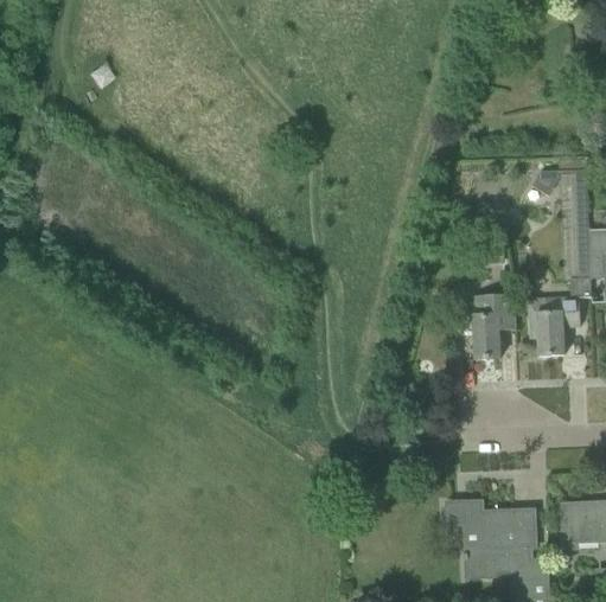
[(586,167),(569,168),(573,279),(589,277),(586,167)]
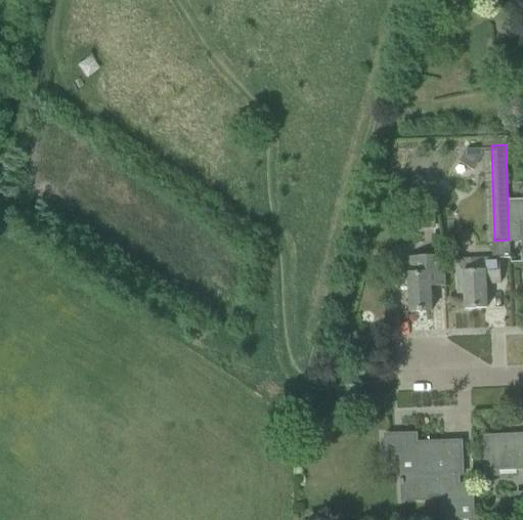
[(460,159),(473,168),(487,145),(467,146),(460,159)]
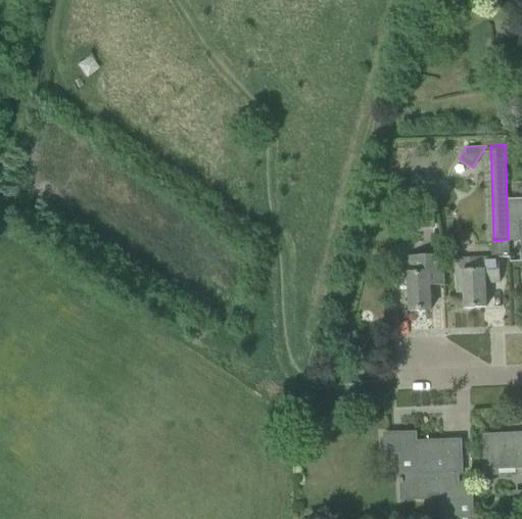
[(521,196),(509,197),(509,218),(510,238),(521,238),(521,196)]
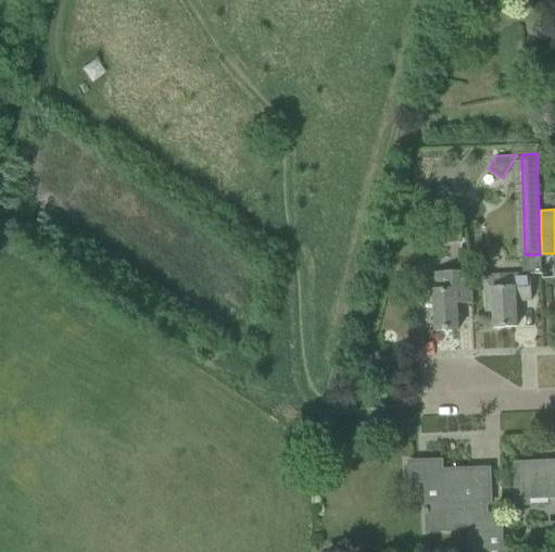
[(461,211),(439,212),(440,234),(462,233),(461,211)]
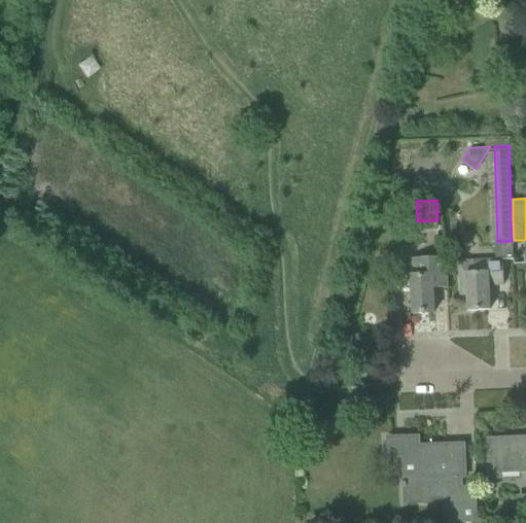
[(459,259),(460,292),(467,292),(468,308),(490,307),(489,283),(503,282),(502,257),(513,257),(512,241),(497,242),(495,242),(496,257),(459,259)]
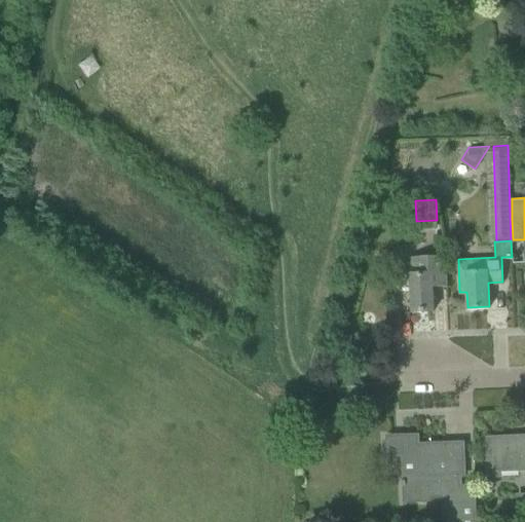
[(447,285),(446,264),(445,264),(445,253),(410,255),(411,273),(410,273),(411,309),(434,308),(433,285),(447,285)]
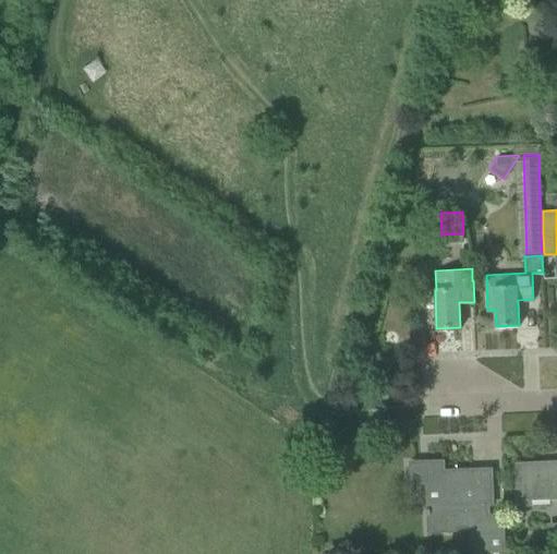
[(489,504),(495,504),(494,486),(492,486),(491,480),(480,480),(480,468),(443,470),(443,460),(411,461),(412,483),(425,482),(426,531),(469,530),(469,553),(506,553),(504,512),(489,513),(489,504)]
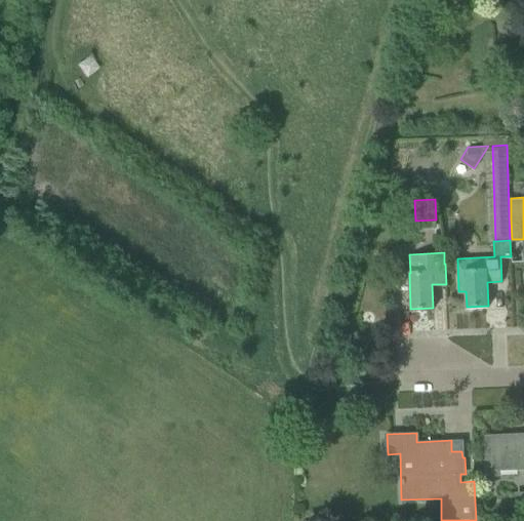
[(523,492),(517,493),(518,509),(523,509),(523,433),(486,435),(487,473),(497,472),(497,467),(523,466),(523,492)]
